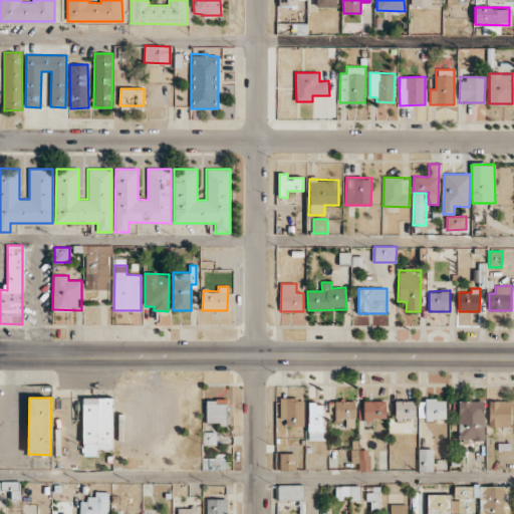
[(82,456),(96,456),(96,444),(112,444),(113,398),(83,398),(82,456)]
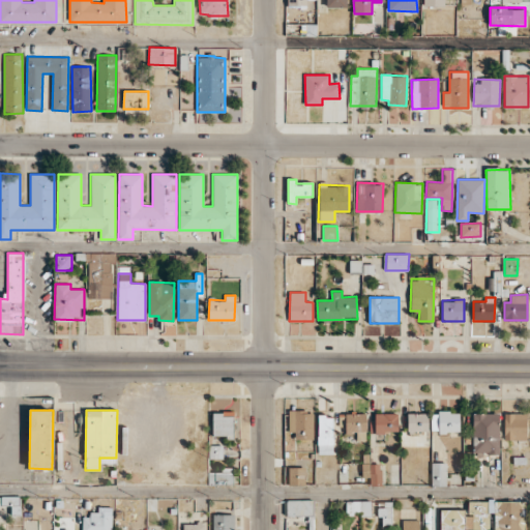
[(313,411),(288,411),(288,432),(295,432),(295,439),(314,439),(313,411)]
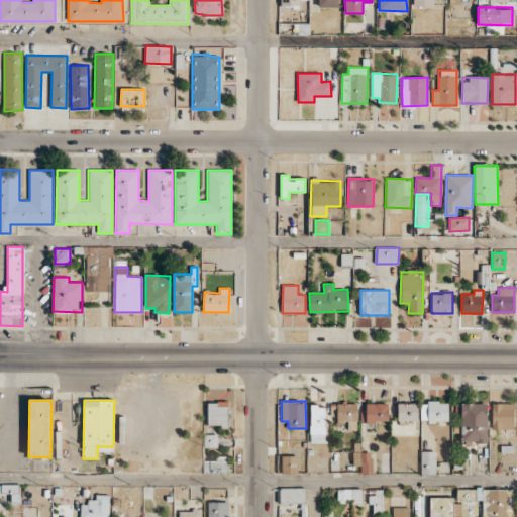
[(207,402),(207,426),(228,426),(228,402),(207,402)]
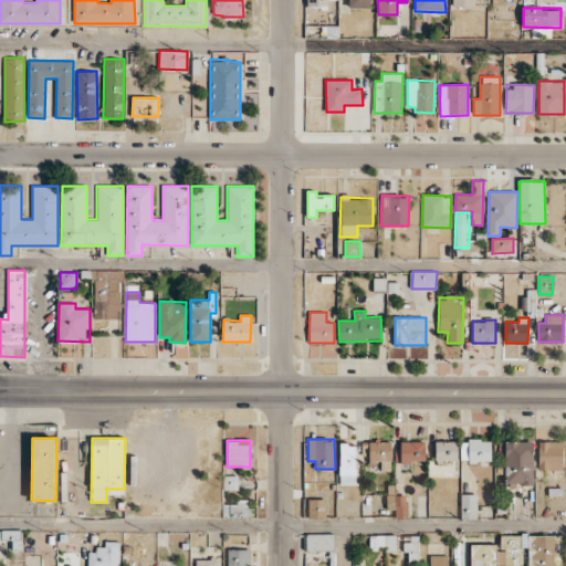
[(460,440),(461,462),(491,461),(491,440),(460,440)]
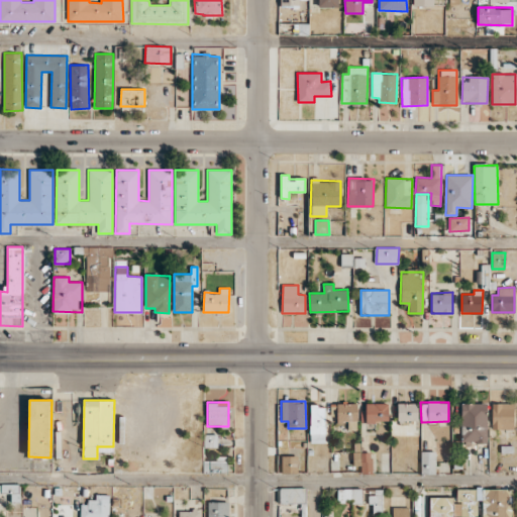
[(336,404),(337,423),(347,422),(348,429),(357,429),(357,403),(336,404)]
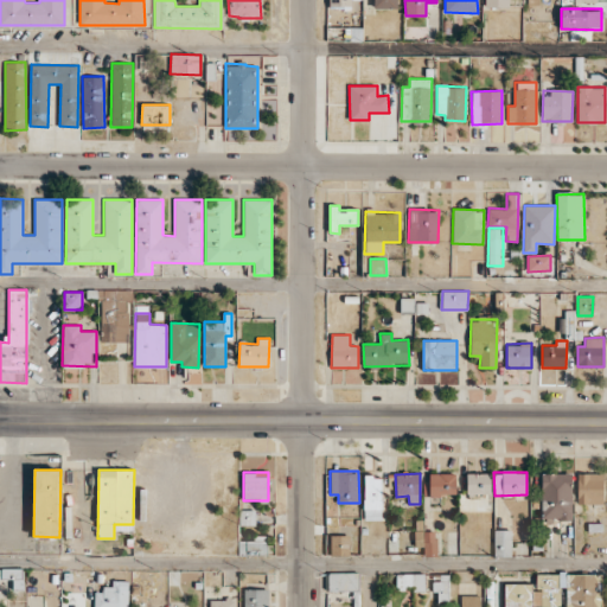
[(457,494),(455,473),(429,473),(429,496),(457,494)]
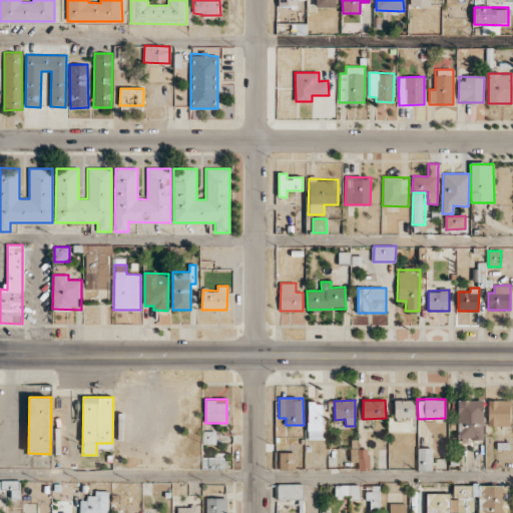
[(395,418),(415,417),(415,400),(395,400),(395,418)]
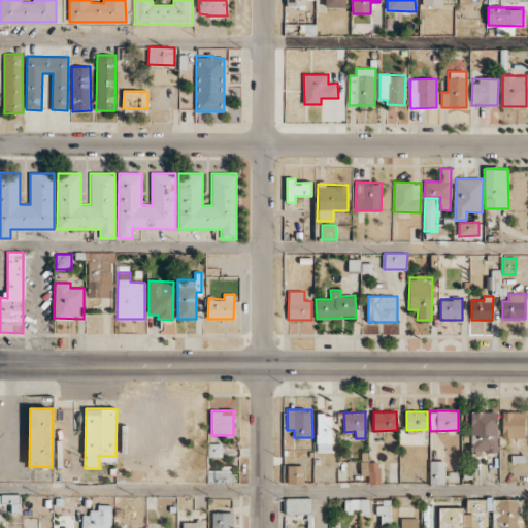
[(497,411),(470,411),(471,452),(497,452),(497,411)]
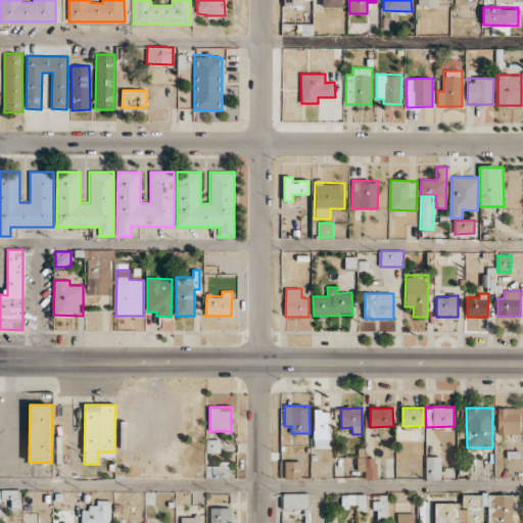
[(519,434),(520,408),(497,408),(497,434),(519,434)]
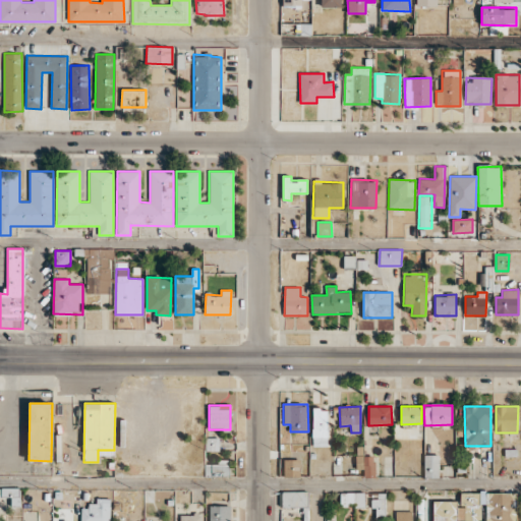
[(327,408),(311,408),(312,447),(328,447),(327,408)]
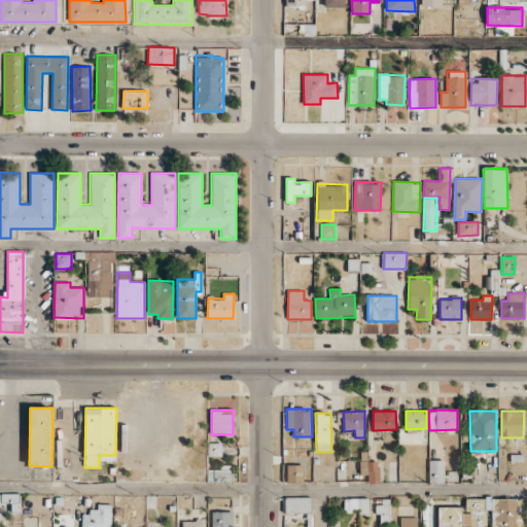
[(379,483),(379,460),(360,460),(360,475),(367,475),(367,483),(379,483)]
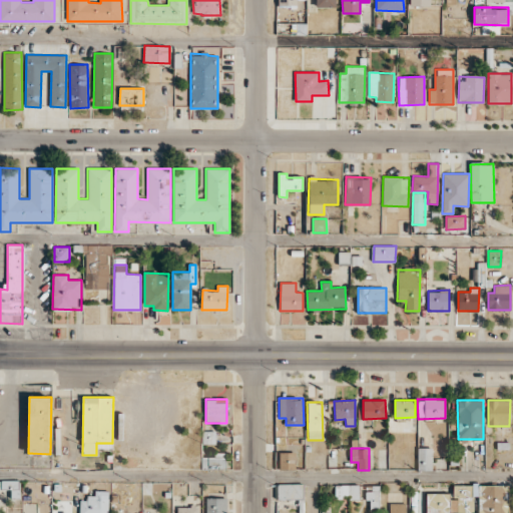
[(433,448),(418,448),(417,470),(432,470),(433,448)]
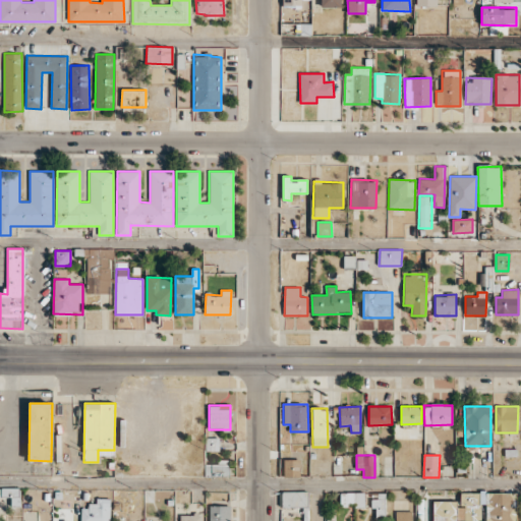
[(284,477),(300,477),(299,459),(283,459),(284,477)]
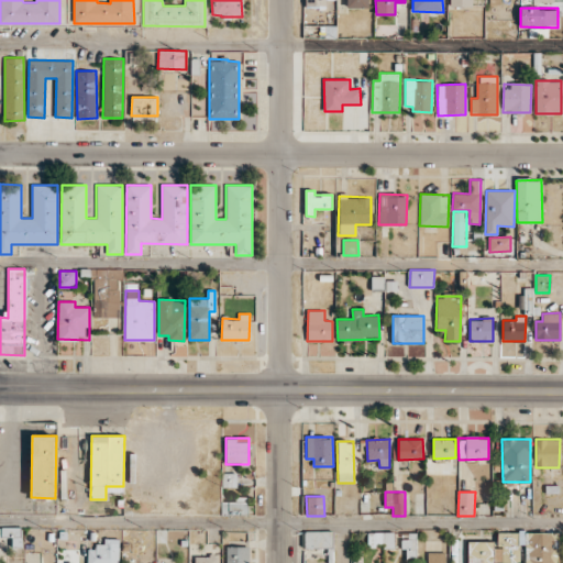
[(221,514),(247,515),(247,501),(221,501),(221,514)]
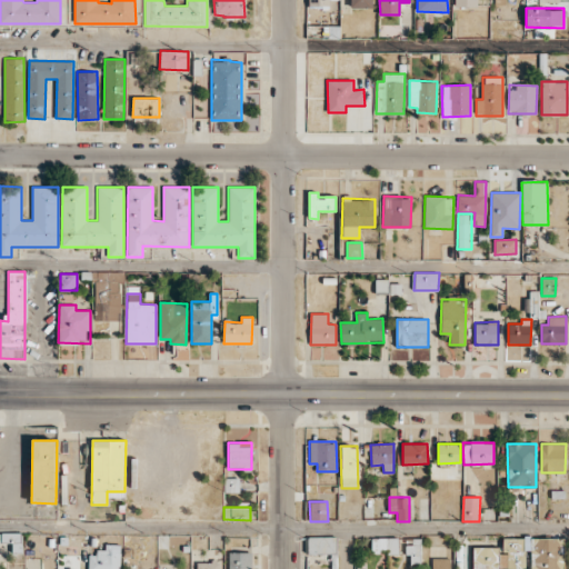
[(21,533),(9,535),(9,542),(13,541),(13,551),(21,551),(21,533)]
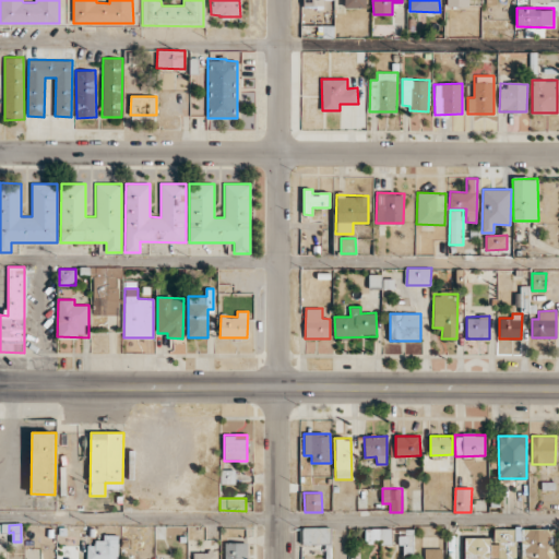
[(302,543),(331,544),(331,527),(302,527),(302,543)]
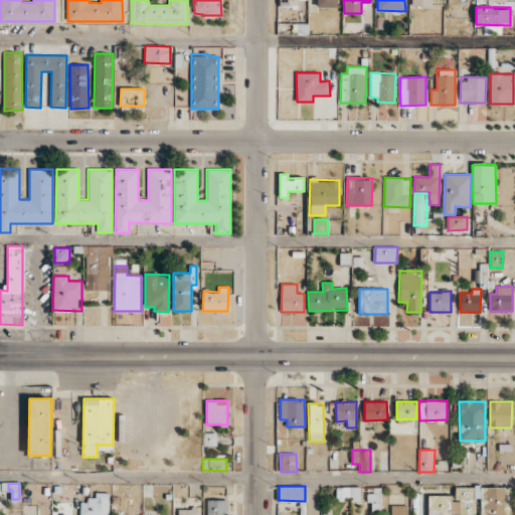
[(336,501),(360,501),(360,487),(336,486),(336,501)]
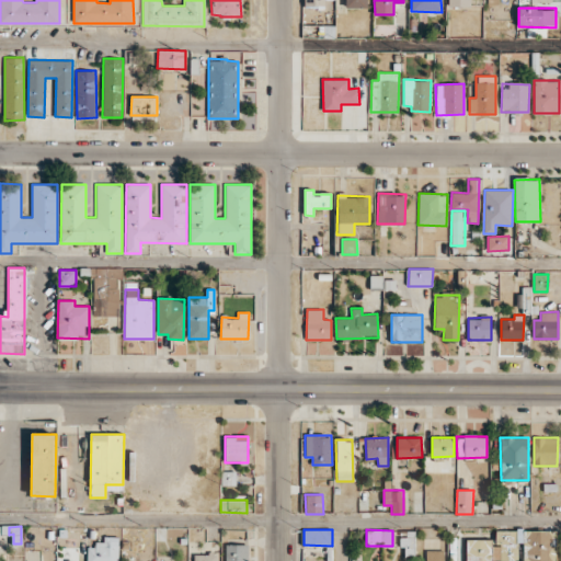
[(554,560),(556,530),(494,530),(494,539),(466,539),(466,560),(554,560)]
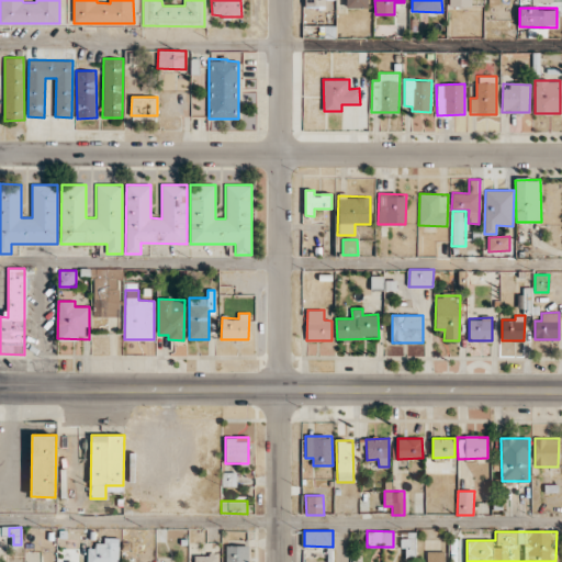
[(405,557),(415,555),(415,532),(409,532),(409,538),(401,538),(401,548),(405,548),(405,557)]
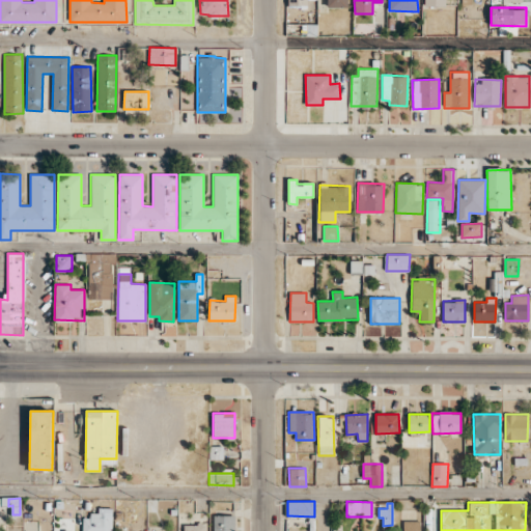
[(82,530),(112,530),(113,508),(98,507),(98,515),(83,515),(82,530)]
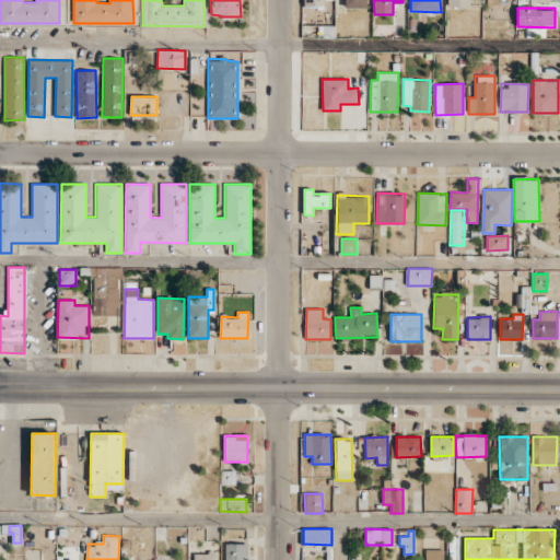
[(224,559),(248,559),(248,544),(224,544),(224,559)]
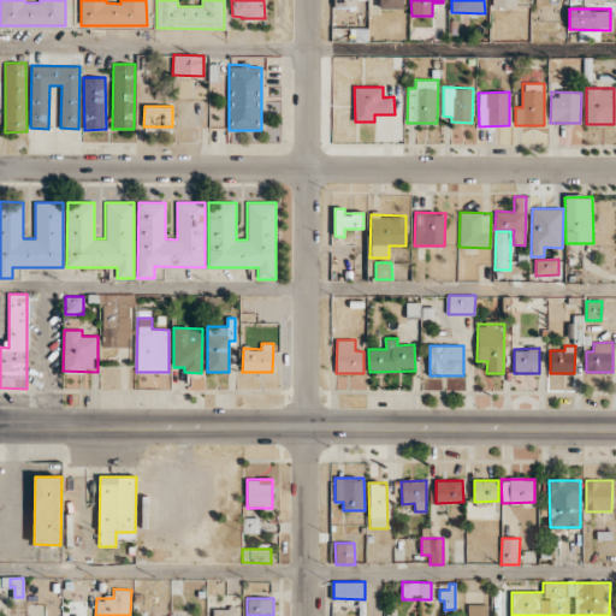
[(487,615),(489,605),(467,605),(467,615),(487,615)]
